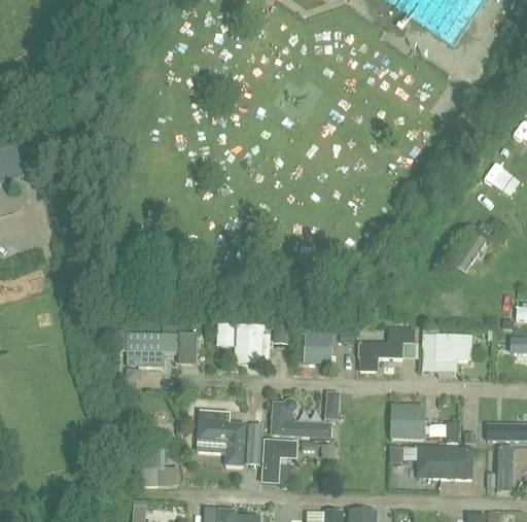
[(9,117),(0,118),(0,178),(23,173),(9,117)]
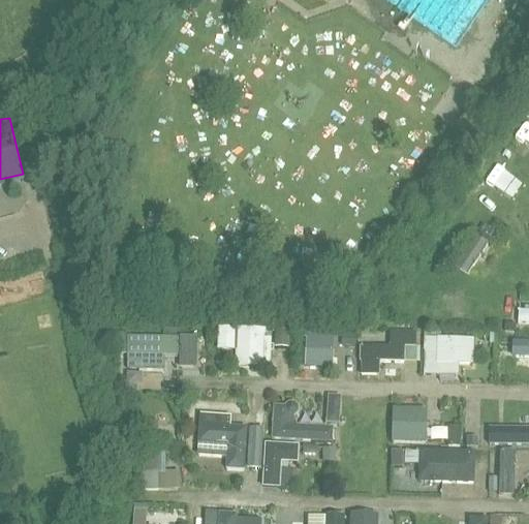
[(528,166),(509,185),(526,205),(528,202),(528,166)]
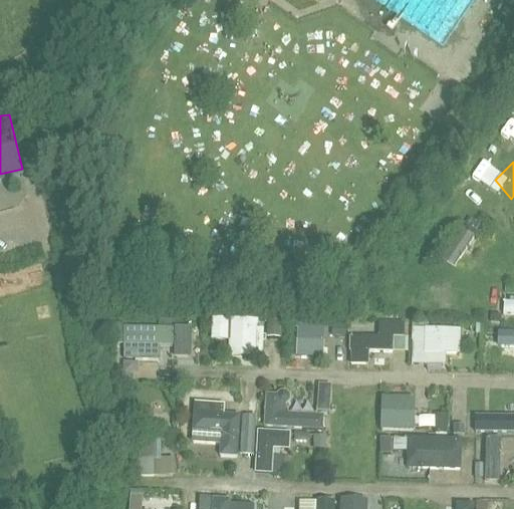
[(480,221),(471,214),(467,219),(477,225),(480,221)]
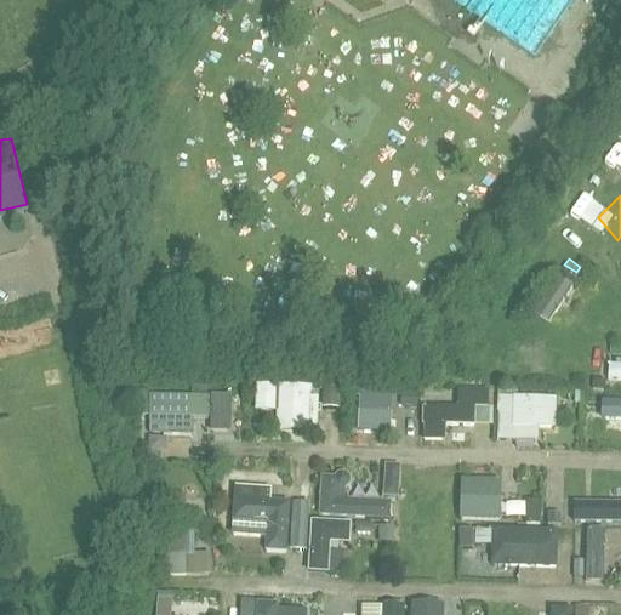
[(560,297),(574,308),(591,285),(579,275),(560,297)]
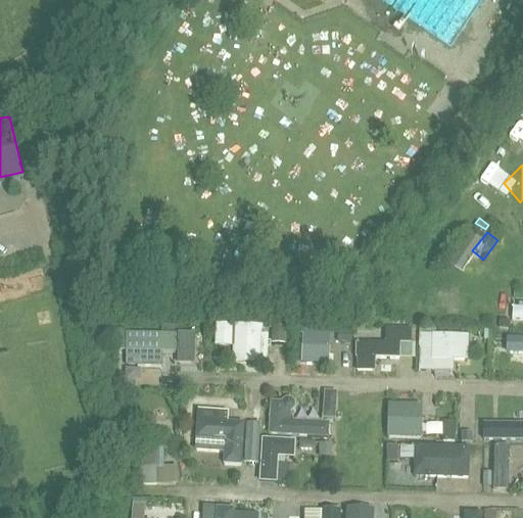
[(262,321),(216,322),(215,342),(233,343),(232,360),(260,360),(262,321)]
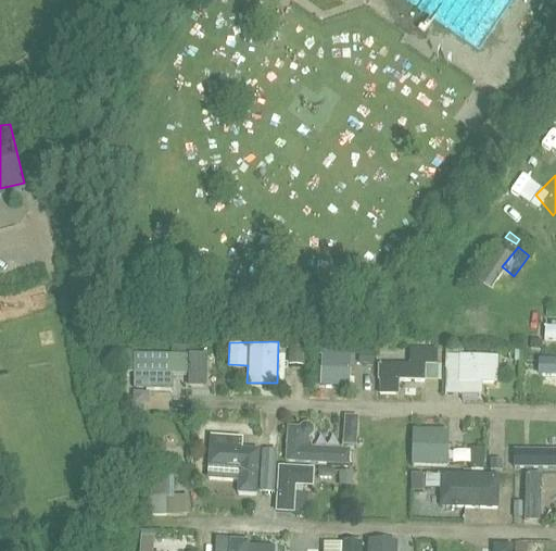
[(399,391),(399,377),(425,377),(425,361),(437,362),(437,347),(409,346),(409,361),(378,361),(378,377),(379,391),(399,391)]
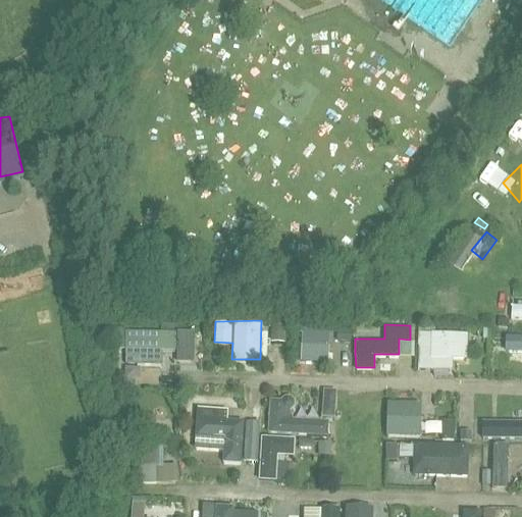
[(329,327),(302,326),(300,359),(328,360),(329,327)]
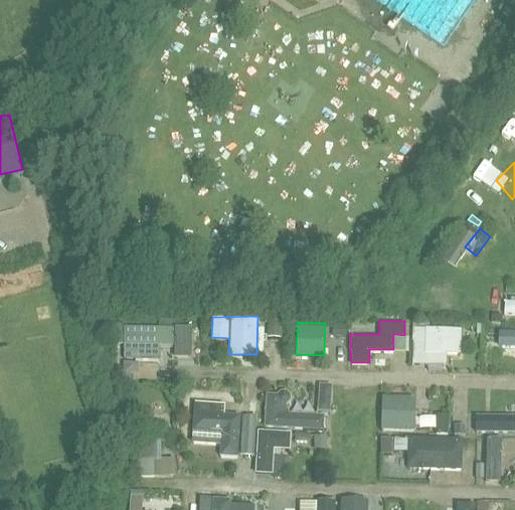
[(192,325),(123,324),(124,356),(159,357),(160,342),(174,342),(174,354),(191,355),(192,325)]
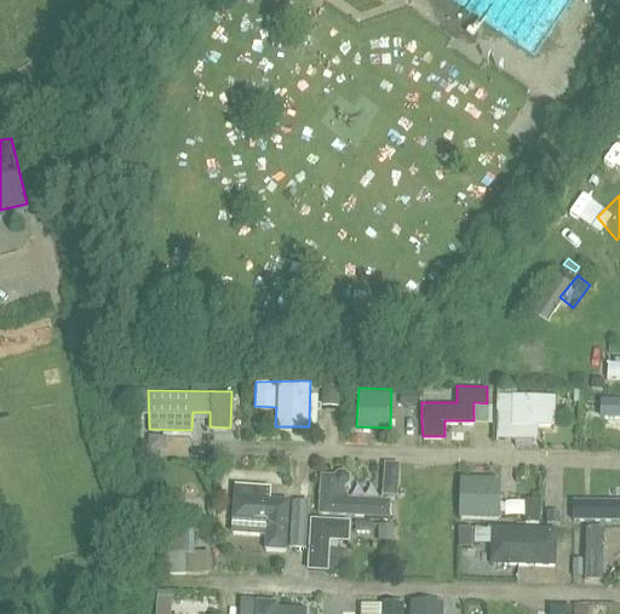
[(512,422),(511,436),(537,436),(538,423),(555,423),(556,392),(512,391),(511,422),(512,422)]
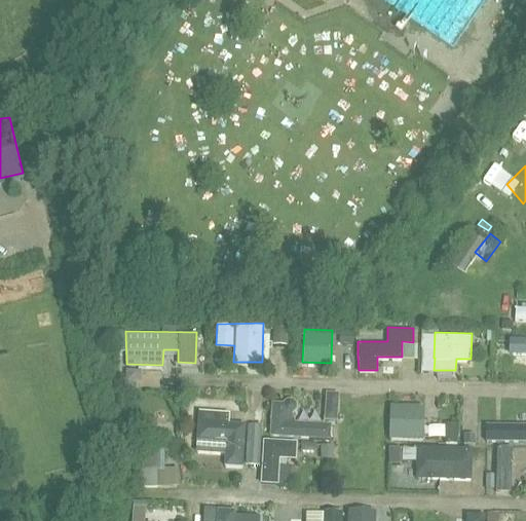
[(525,336),(512,336),(512,350),(525,350),(525,336)]
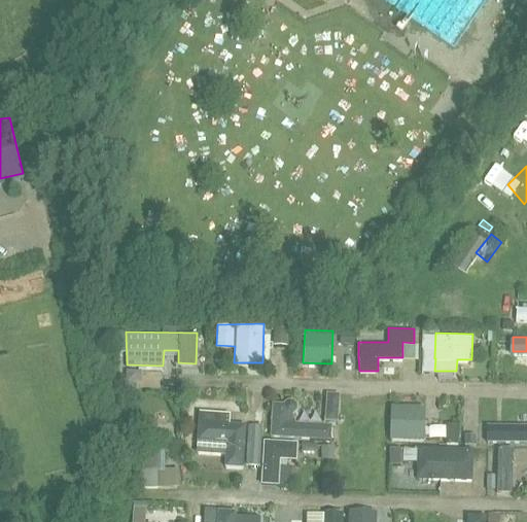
[(287,397),(283,402),(272,401),(270,435),(330,438),(330,422),(295,420),(292,412),(296,408),(296,403),(293,397),(287,397)]
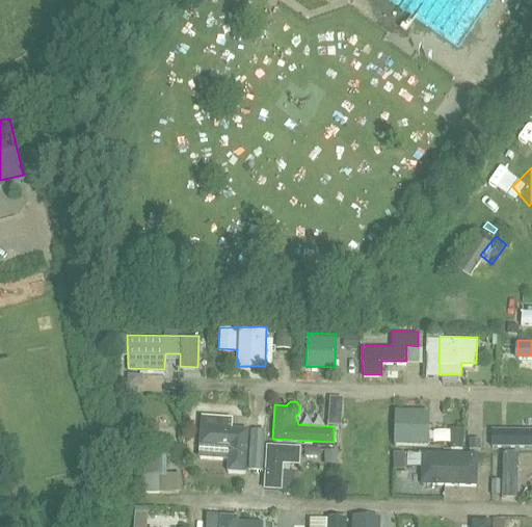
[(428,443),(429,409),(395,407),(394,442),(428,443)]
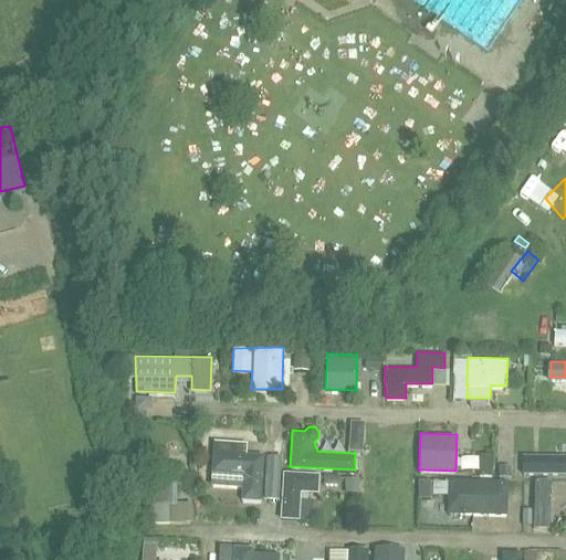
[(261,500),(263,454),(245,453),(247,442),(213,440),(211,471),(243,472),(241,498),(261,500)]
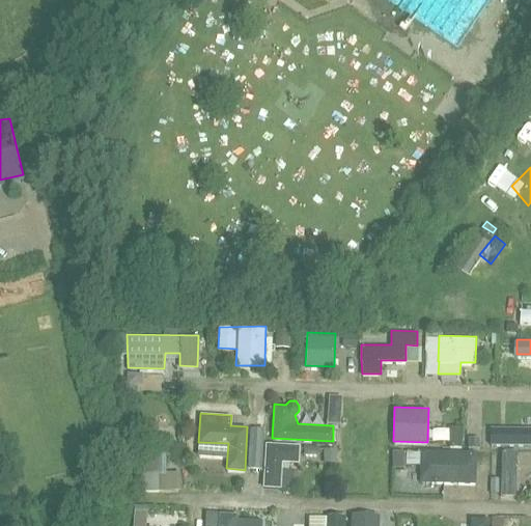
[(159,420),(142,420),(143,489),(159,489),(159,420)]
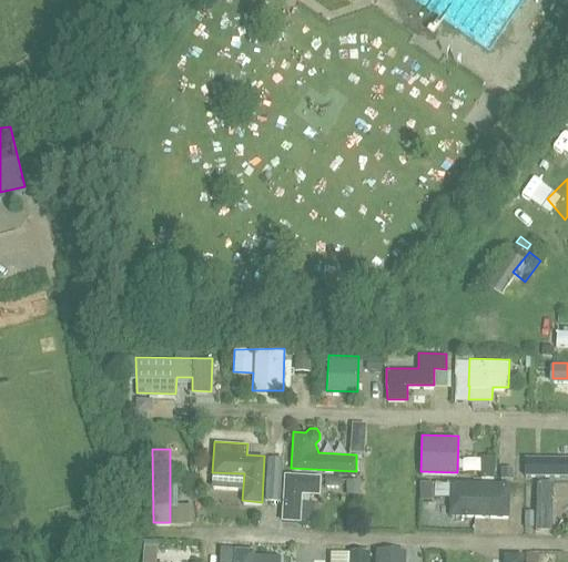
[(567,453),(527,455),(527,474),(567,474),(567,453)]
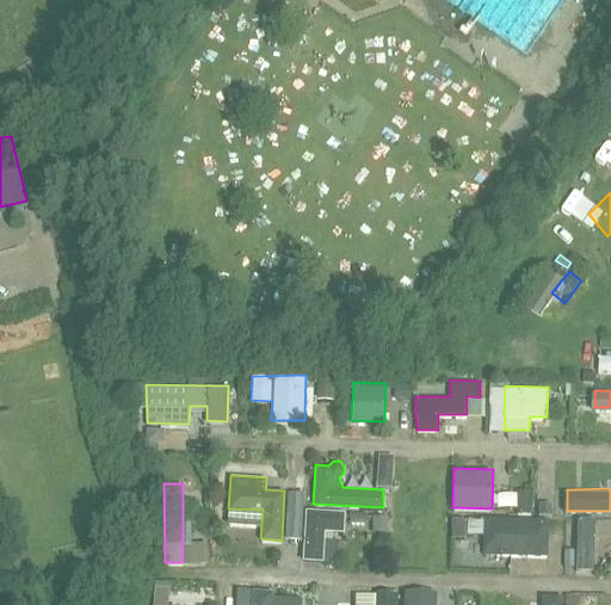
[(550,501),(539,501),(539,512),(550,512),(550,501)]
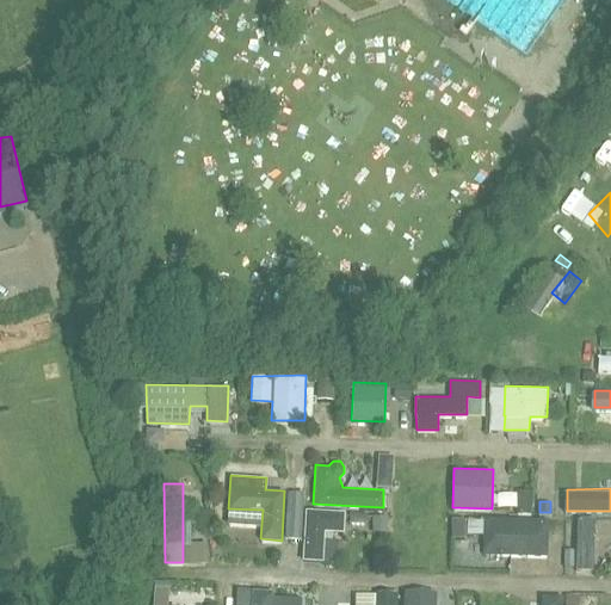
[(343,531),(344,512),(306,510),(302,559),(322,561),(325,530),(343,531)]
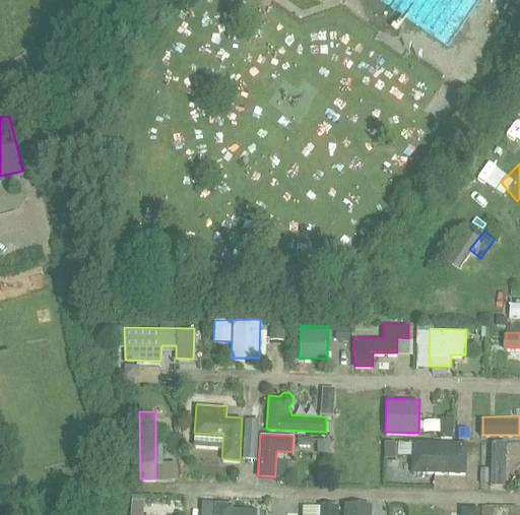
[(506,440),(491,439),(490,485),(505,485),(506,440)]
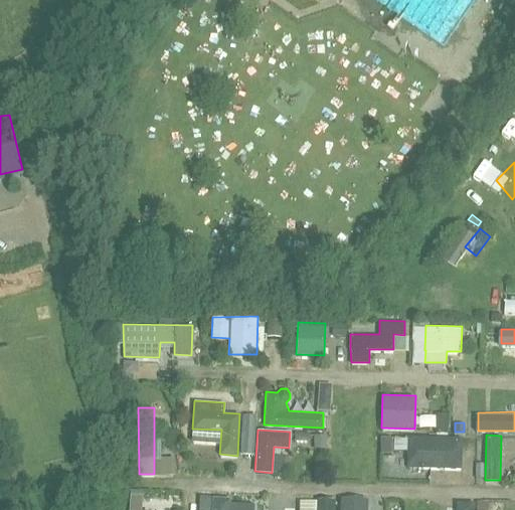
[(462,437),(408,436),(406,467),(461,468),(462,437)]
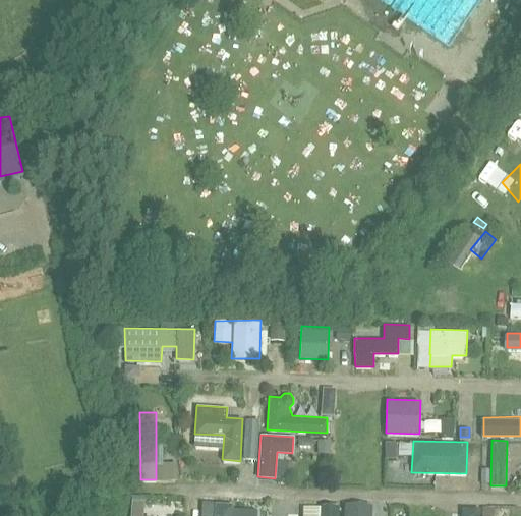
[(488,458),(487,442),(468,444),(469,460),(488,458)]
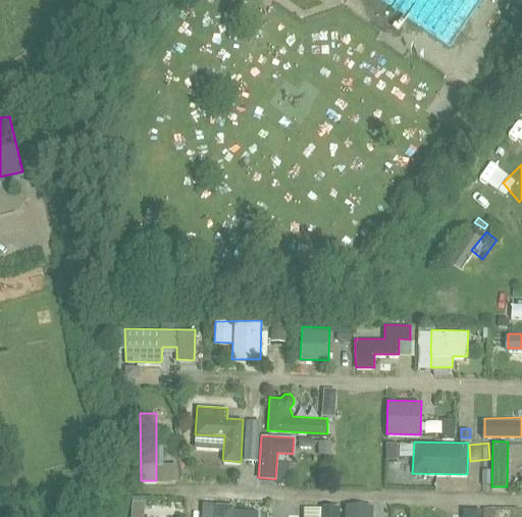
[(215,504),(214,516),(256,516),(257,509),(233,508),(233,505),(215,504)]
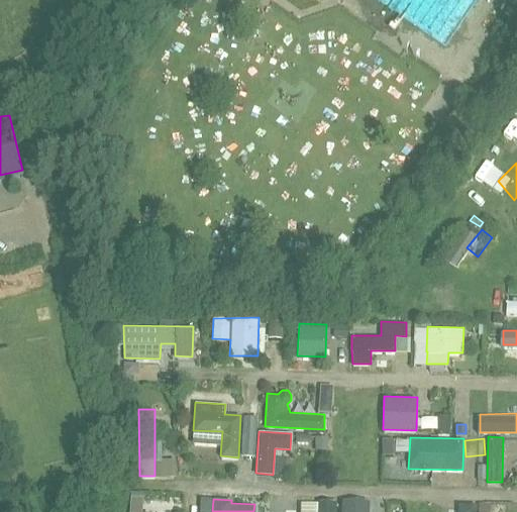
[(369,511),(370,501),(341,499),(340,511),(369,511)]
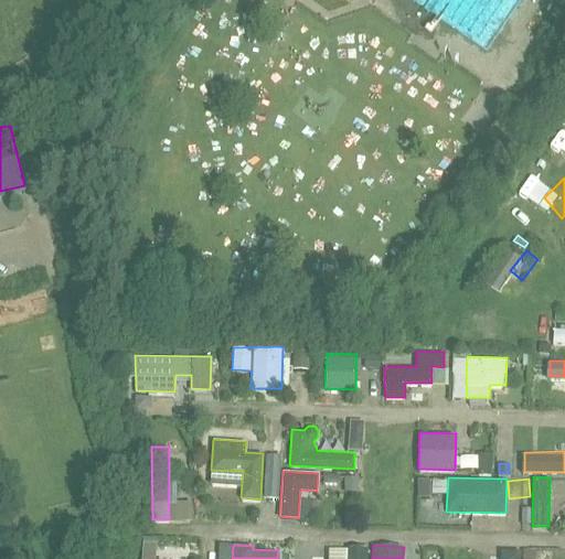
[(365,558),(366,547),(347,548),(345,558),(365,558)]
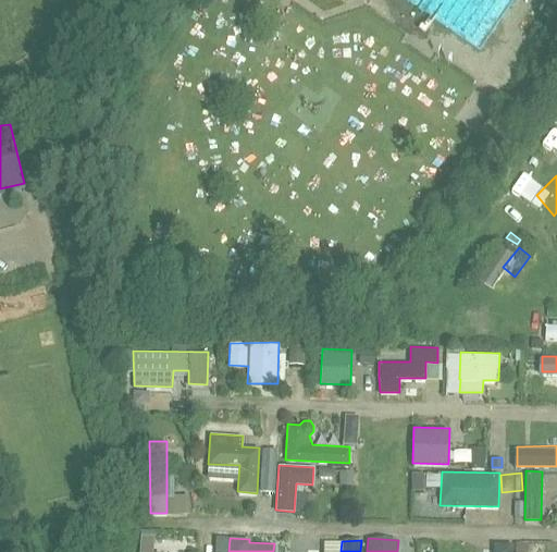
[(511,551),(512,543),(494,542),(493,551),(511,551)]
